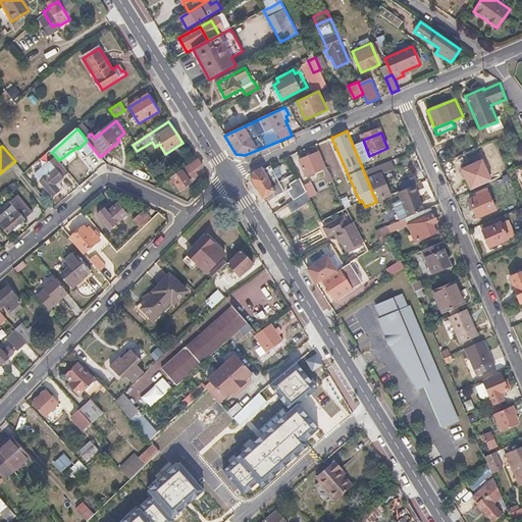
[(484,177),(500,171),(491,150),(476,156),(484,177)]
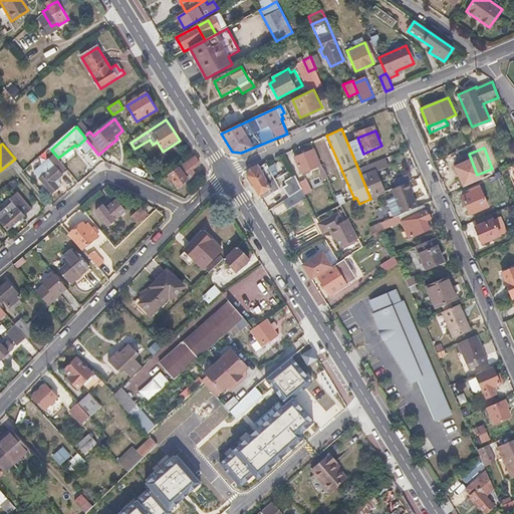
[(310,149),(293,157),(300,171),(315,165),(317,163),(310,149)]
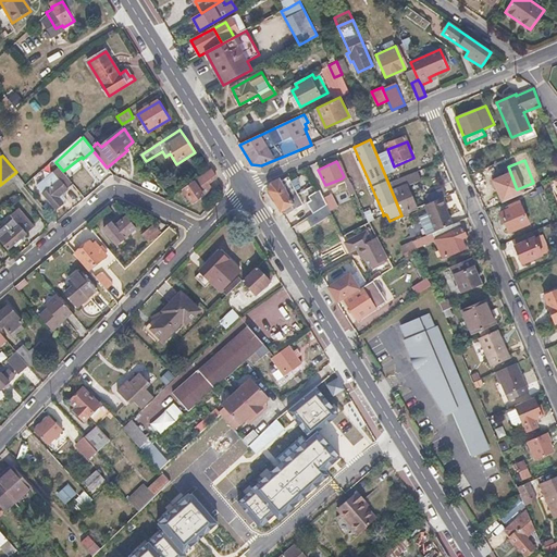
[(218,178),(211,169),(184,189),(194,203),(213,190),(209,184),(218,178)]
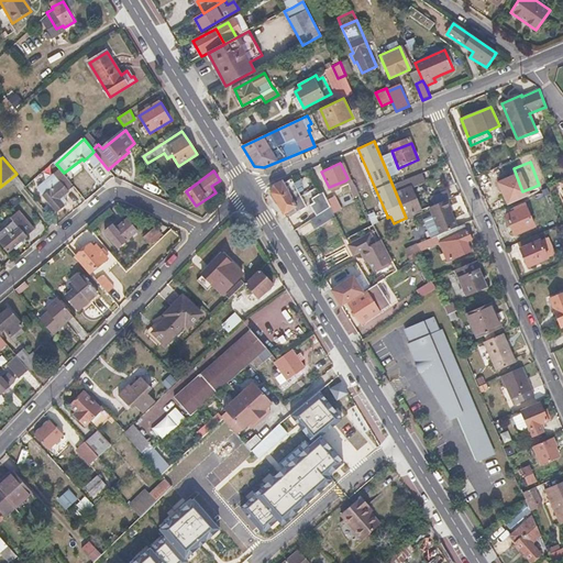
[(50,185),(48,183),(40,189),(58,212),(69,202),(64,197),(76,187),(65,174),(59,179),(58,177),(50,185)]
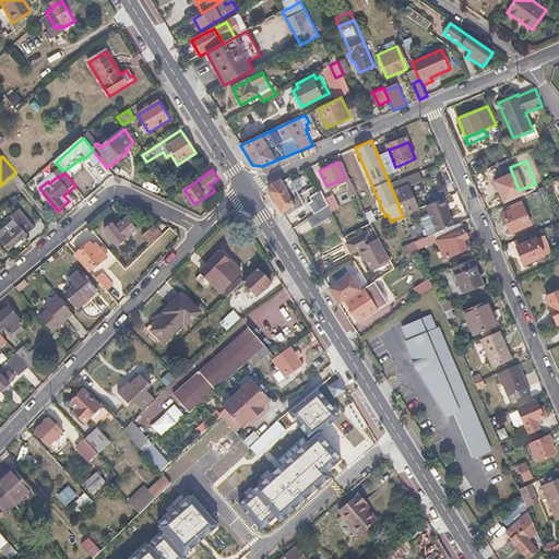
[(346,185),(343,186),(348,197),(353,193),(346,177),(345,177),(343,179),(346,185)]
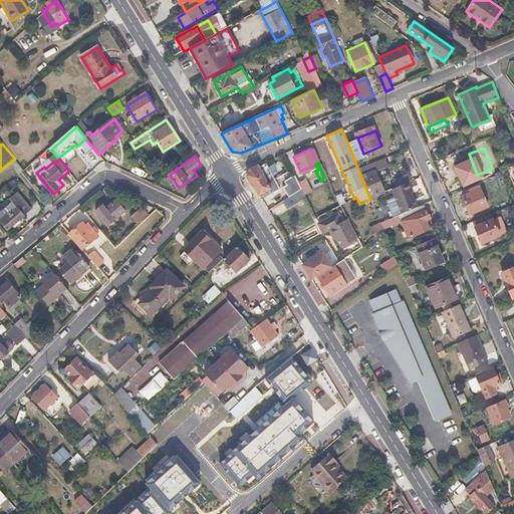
[(265,164),(258,167),(268,189),(275,185),(265,164)]
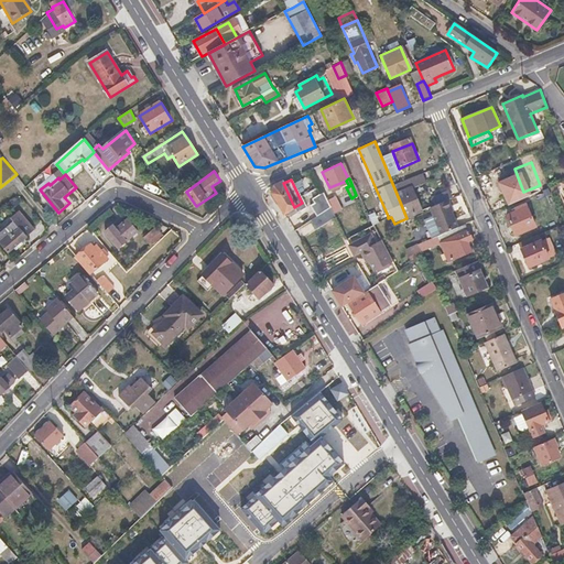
[(274,184),(272,191),(284,214),(294,207),(283,183),(283,181),(275,184),(274,184)]
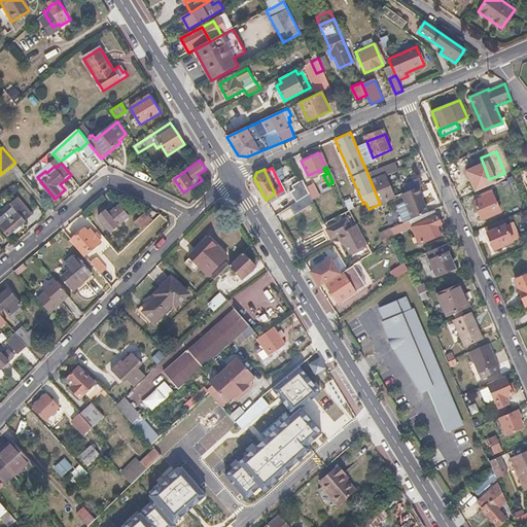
[(376,172),(369,176),(380,204),(390,200),(380,177),(379,178),(376,172)]
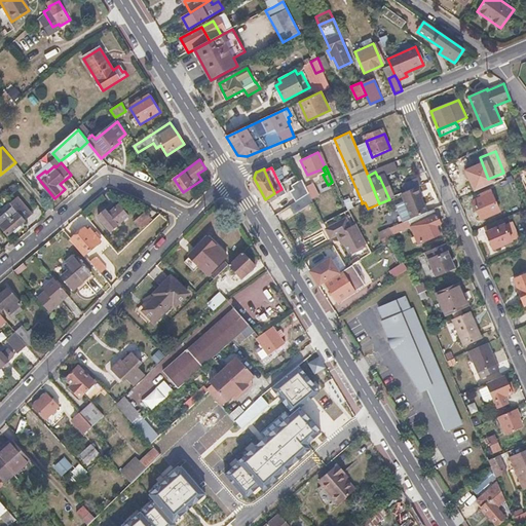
[(308,192),(301,177),(292,183),(294,187),(290,189),(296,199),(308,192)]
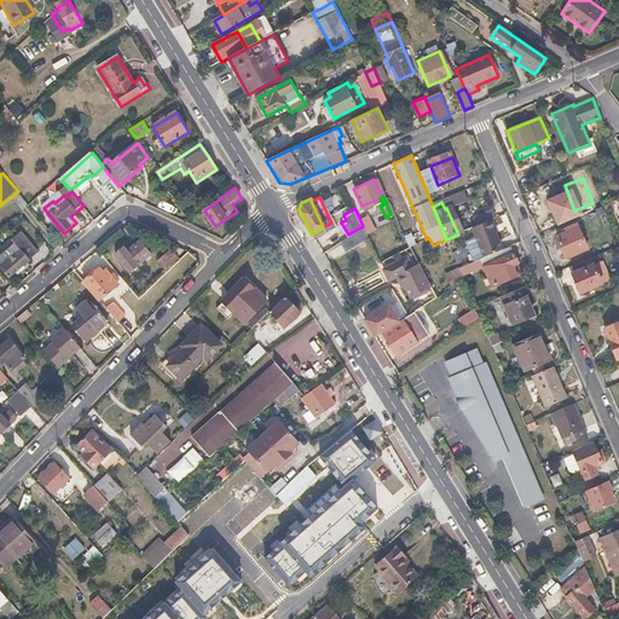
[(495,219),(491,210),(466,221),(470,230),(490,220),(495,219)]
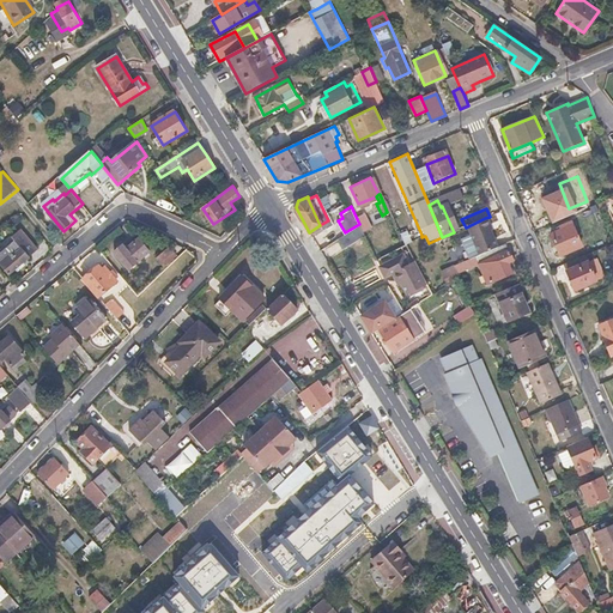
[(466,235),(475,256),(487,252),(498,247),(485,218),(466,228),(463,229),(466,235)]
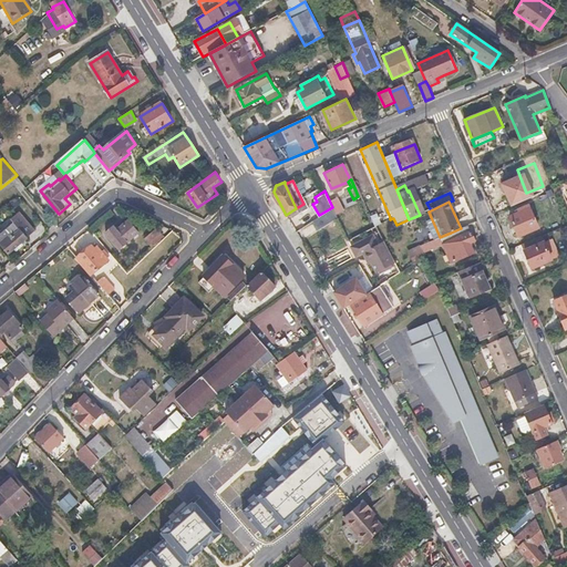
[(336,213),(332,207),(313,219),(316,224),(336,213)]
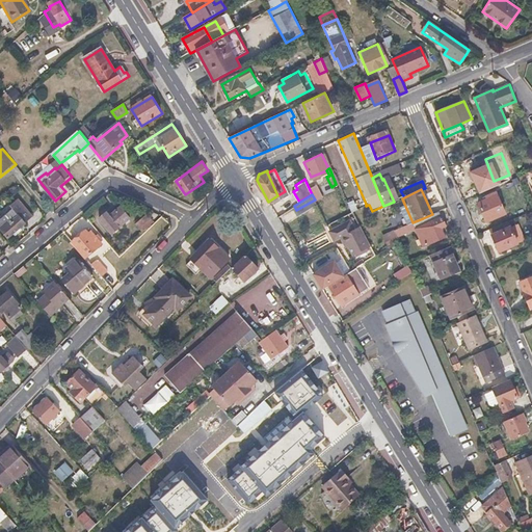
[(498,194),(478,203),(487,222),(493,220),(495,224),(507,219),(505,215),(506,214),(498,194)]
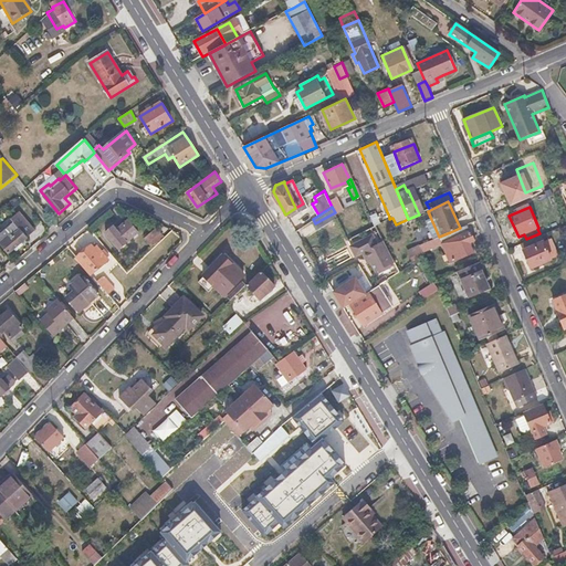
[(12,219),(16,223),(0,236),(0,242),(9,253),(37,230),(20,212),(12,219)]
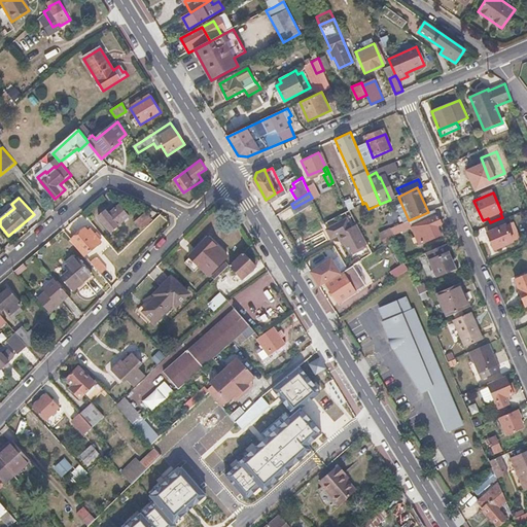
[(314,201),(312,198),(293,208),(295,212),(314,201)]
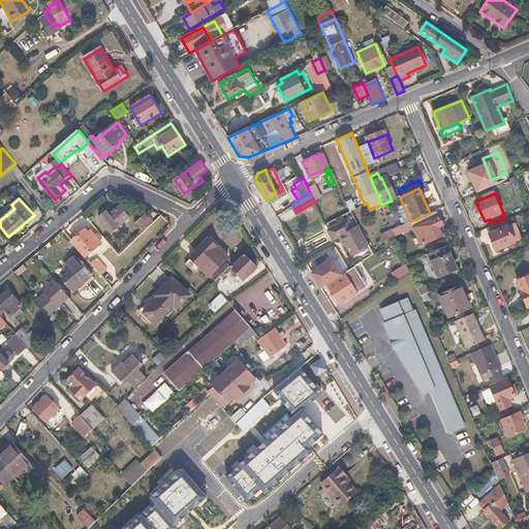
[(395,206),(404,224),(409,222),(410,221),(402,203),(395,206)]
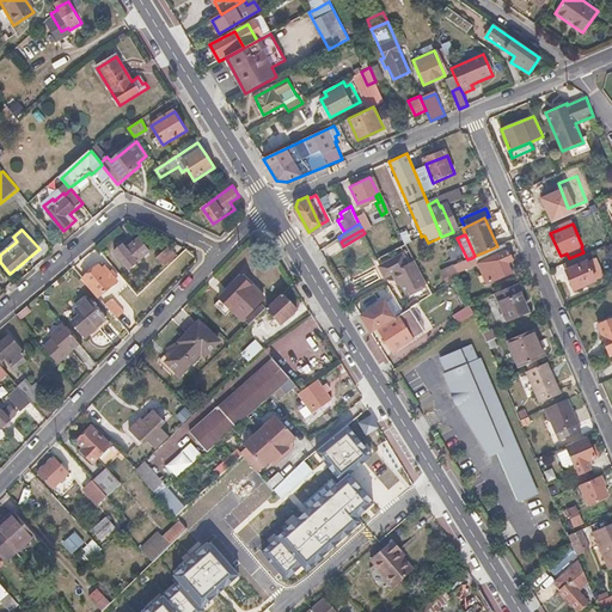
[(123,245),(115,252),(129,269),(151,251),(140,238),(127,250),(123,245)]
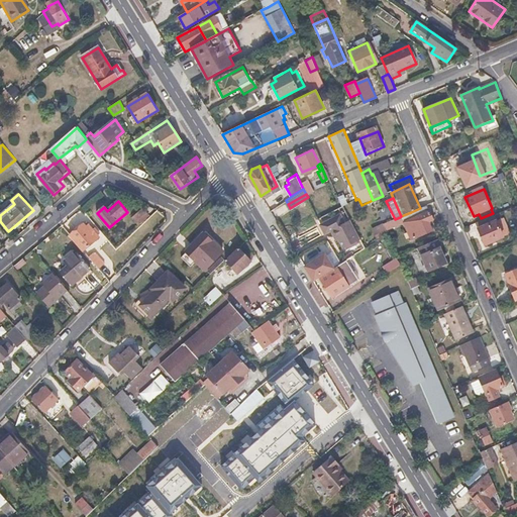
[(420,208),(411,212),(414,218),(422,234),(433,229),(429,221),(433,219),(427,205),(420,208)]
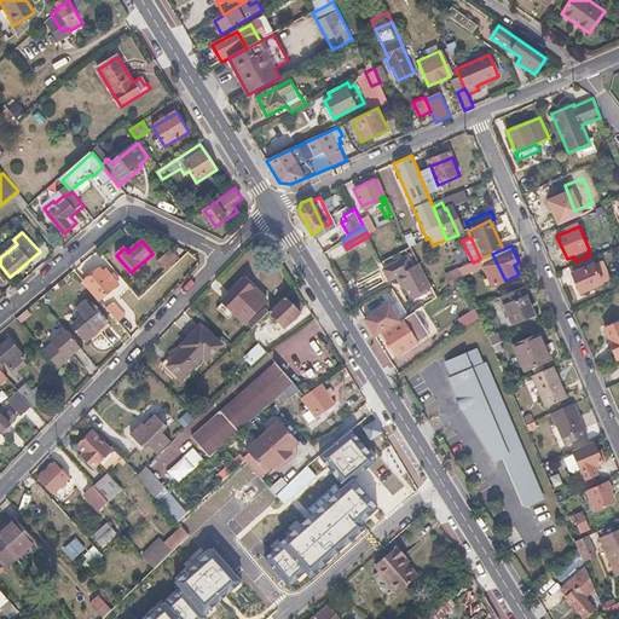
[(178,259),(172,250),(158,261),(165,268),(178,259)]
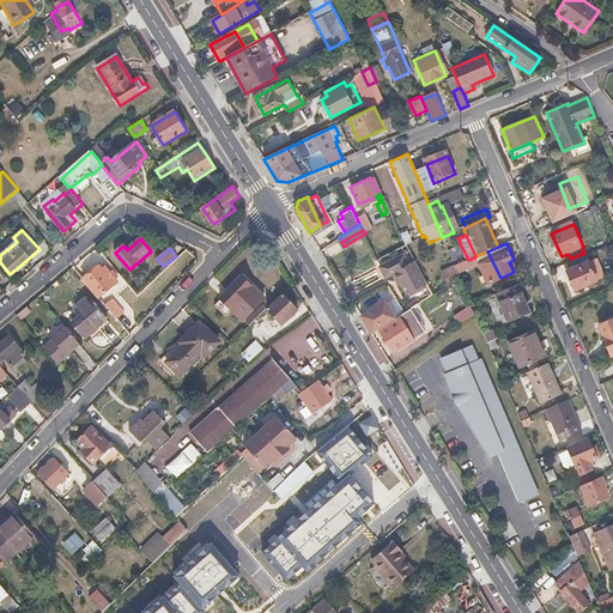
[(487,252),(475,256),(474,258),(477,265),(491,259),(487,252)]
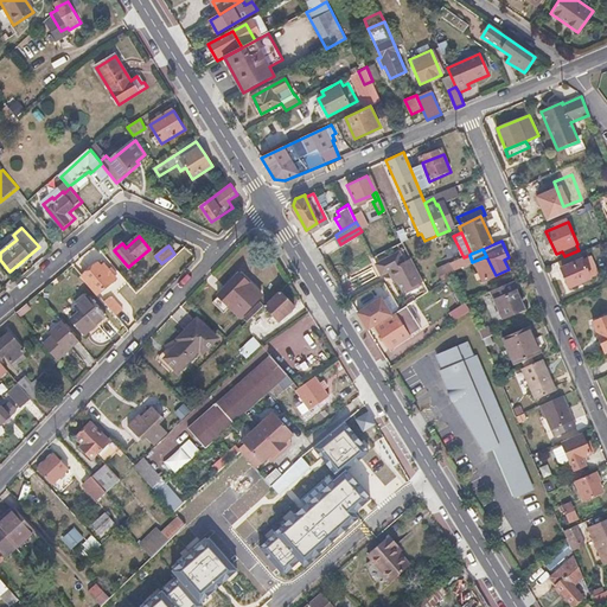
[(398,250),(394,253),(400,261),(403,259),(398,250)]
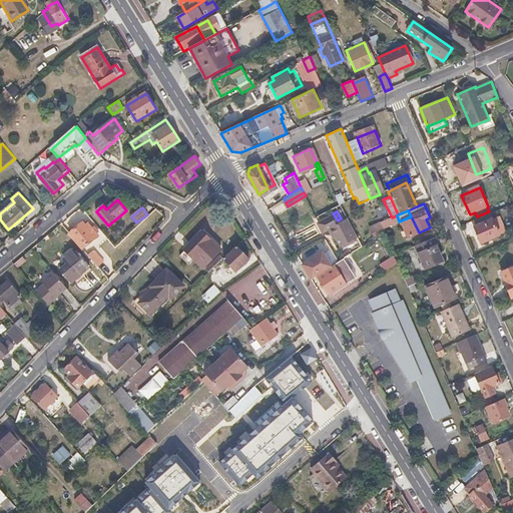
[(322,231),(327,228),(331,234),(334,232),(337,237),(341,244),(359,233),(347,215),(341,218),(338,220),(333,213),(317,223),(322,231)]
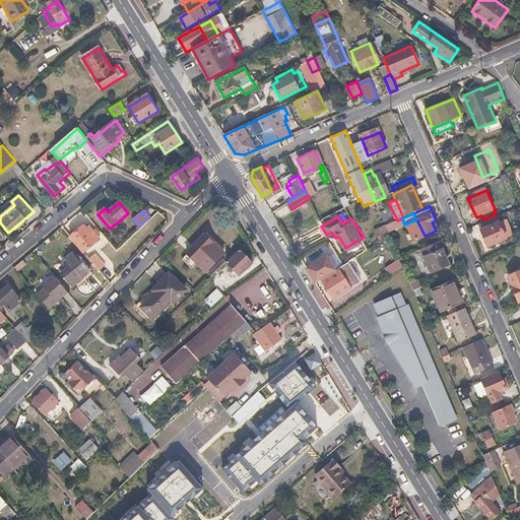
[(496,216),(478,223),(489,246),(506,239),(499,222),(496,216)]
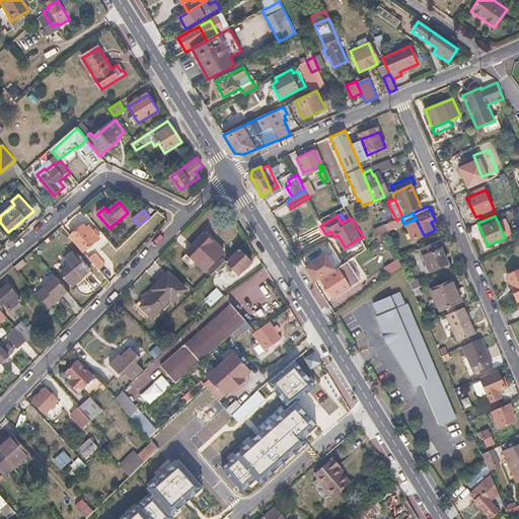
[(505,219),(498,222),(505,238),(512,234),(505,219)]
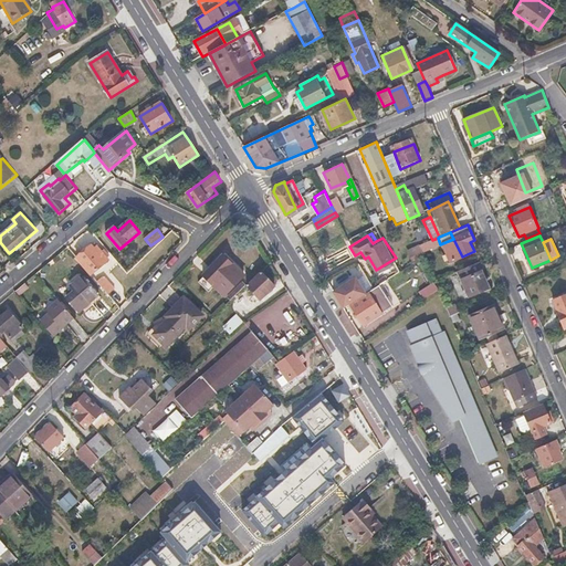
[(419,244),(410,249),(415,262),(425,255),(420,245),(419,244)]
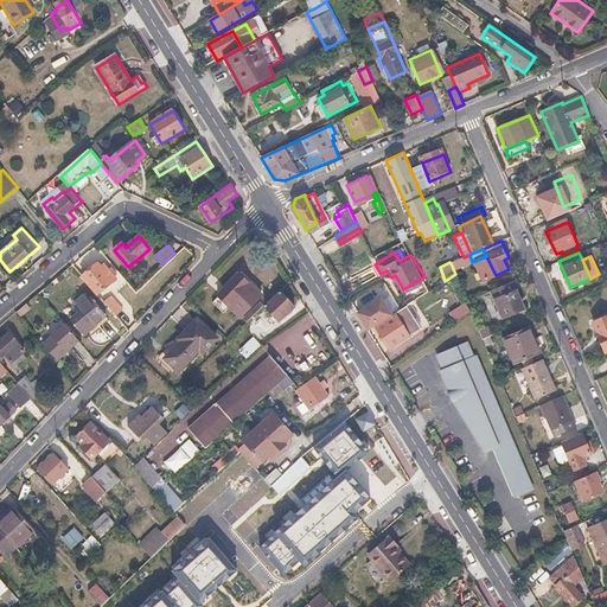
[(97,264),(82,276),(97,295),(119,276),(109,266),(103,270),(97,264)]
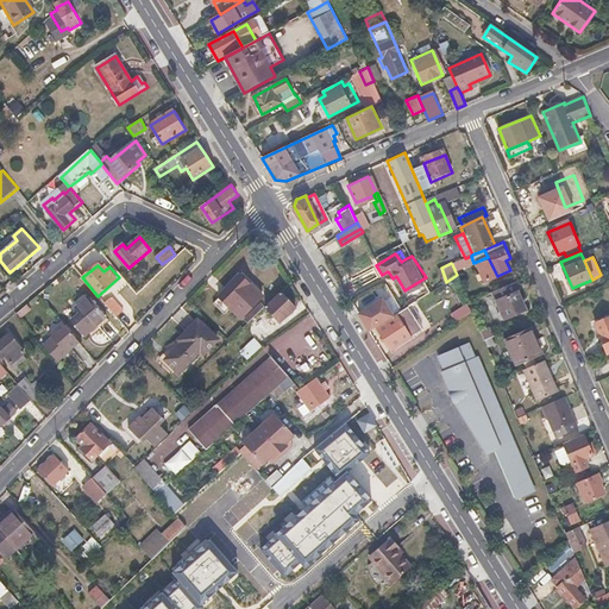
[(264,296),(242,274),(219,295),(242,318),(264,296)]
